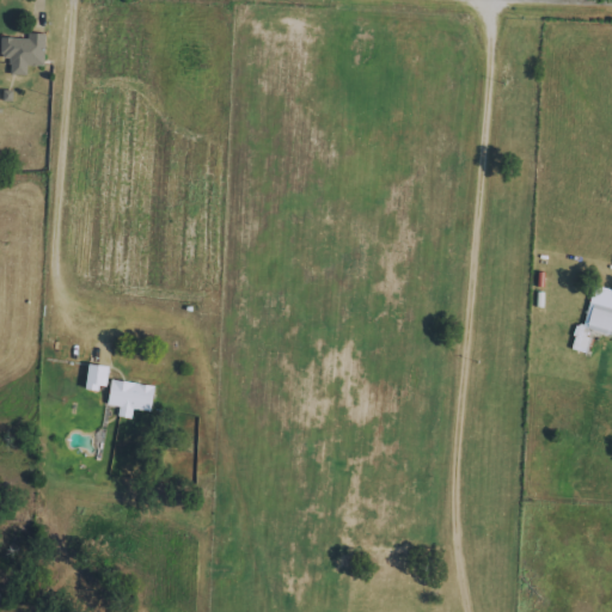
[(29,75),(29,66),(46,67),(46,35),(29,34),(29,38),(2,38),(1,59),(11,59),(11,75),(29,75)]
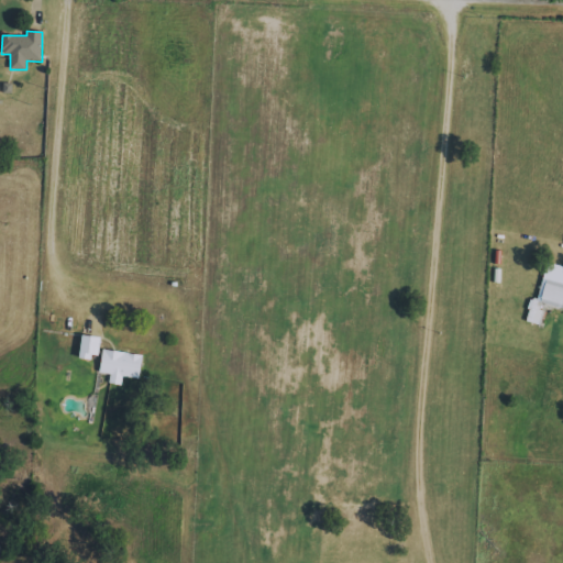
[(562,309),(562,308),(562,284),(548,279),(540,302),(562,309)]
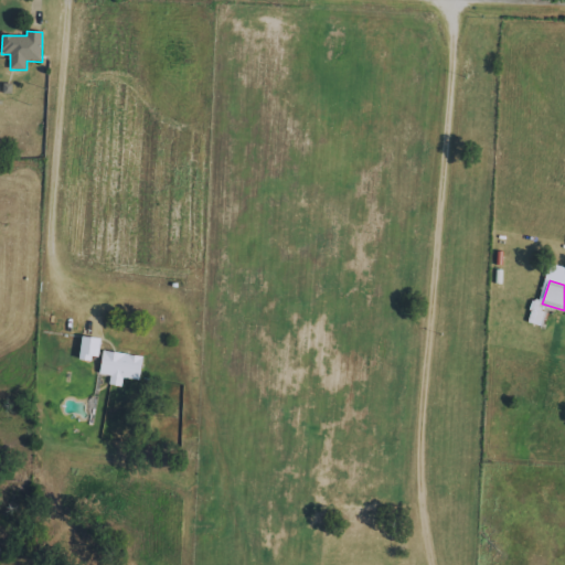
[(542,326),(545,304),(533,302),(530,324),(542,326)]
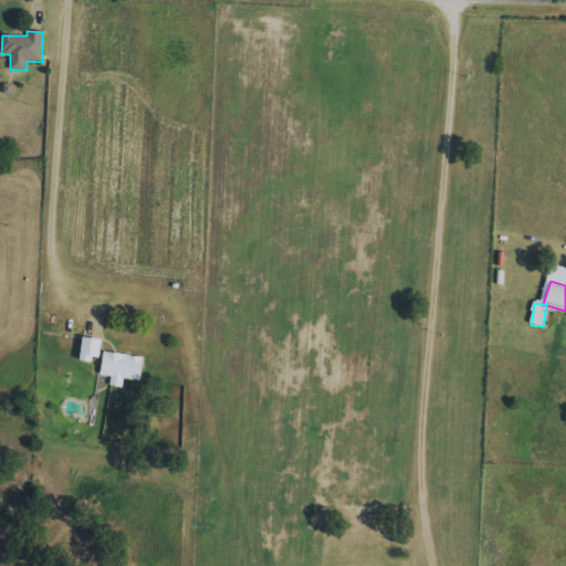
[(102,337),(82,336),(81,358),(100,359),(102,337)]
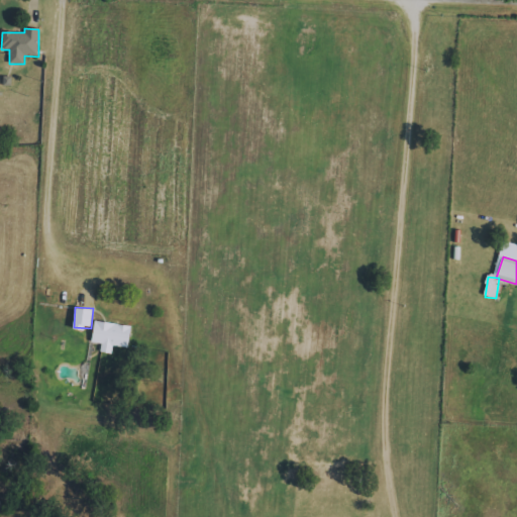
[(131,325),(95,320),(92,342),(101,343),(100,351),(112,353),(113,345),(128,347),(131,325)]
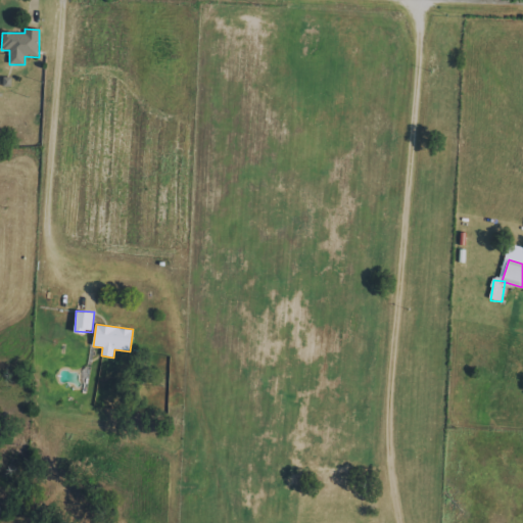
All buildings are outlined.
